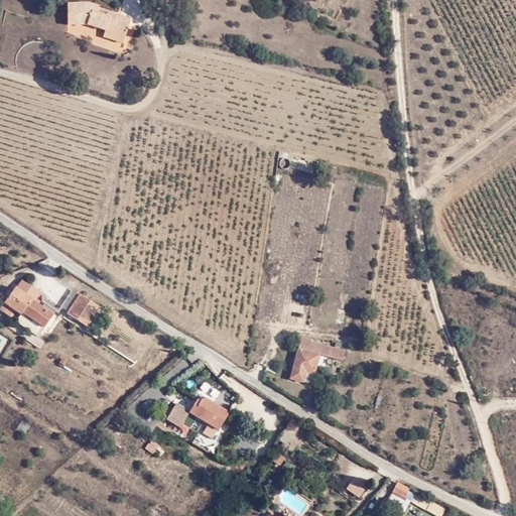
[(123,43),(130,19),(119,15),(118,17),(98,11),(99,7),(90,4),(69,4),(68,24),(86,24),(104,29),(103,37),(123,43)]
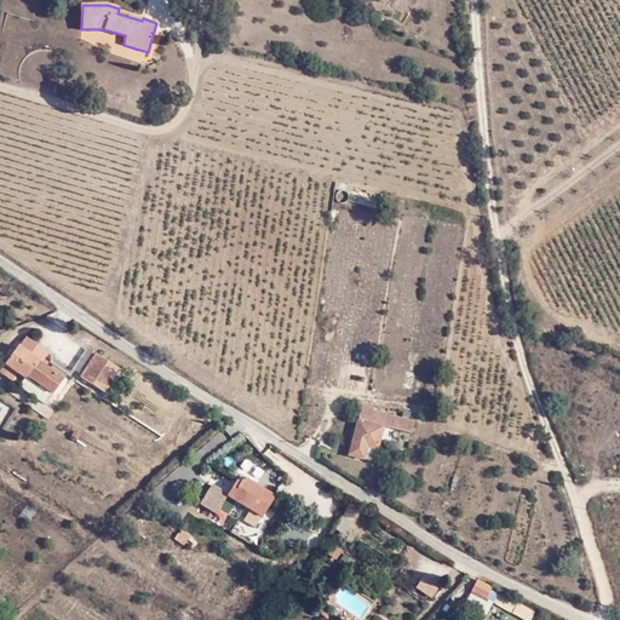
[(379,208),(382,195),(351,187),(348,200),(379,208)]
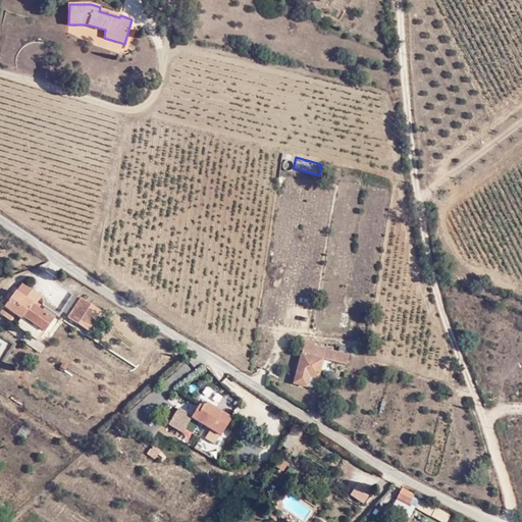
[(14,314),(20,319),(30,307),(35,307),(40,303),(40,296),(20,282),(4,306),(14,314)]
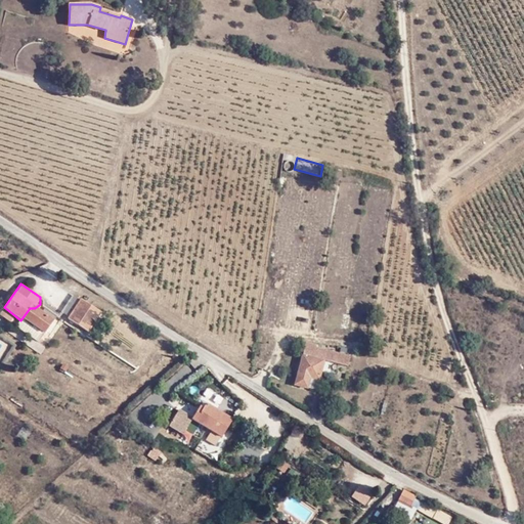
[(102,312),(82,300),(69,319),(89,333),(102,312)]
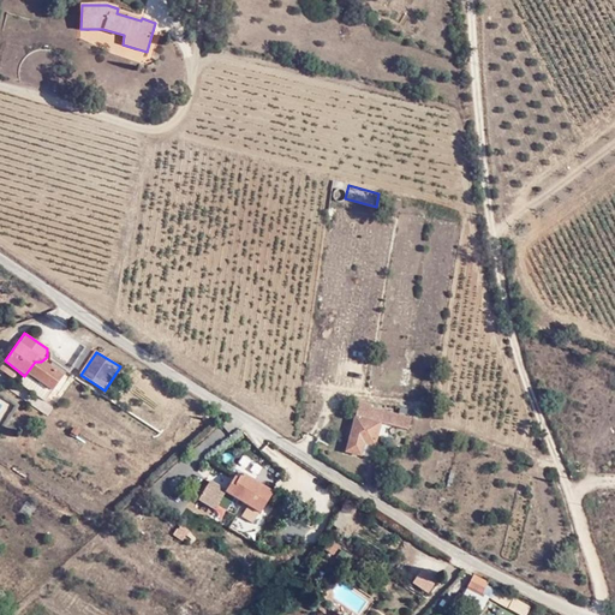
[(45,400),(63,376),(47,364),(47,357),(41,362),(35,362),(24,376),(19,382),(45,400)]
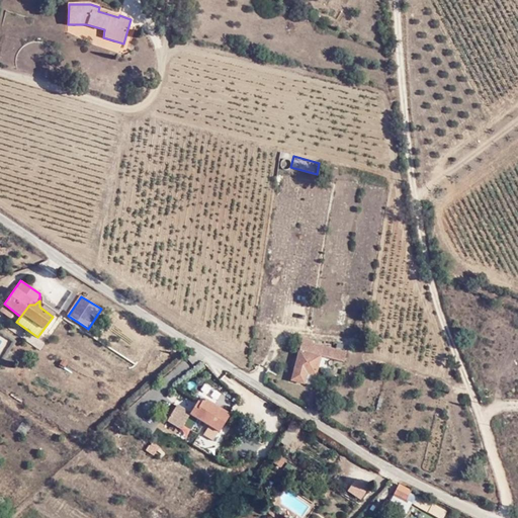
[(39,307),(53,317),(56,313),(39,300),(39,307)]
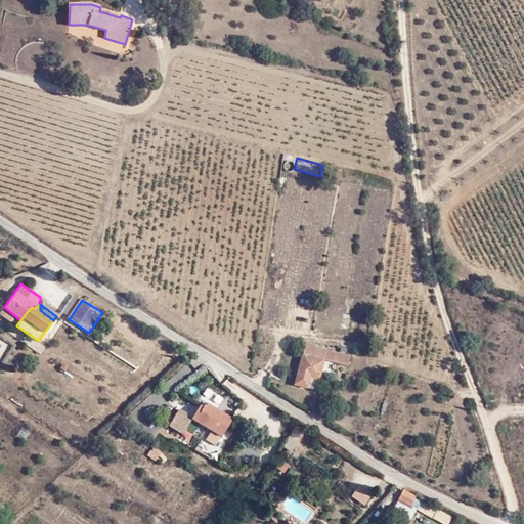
[(0,313),(10,321),(14,315),(4,307),(0,312),(0,313)]
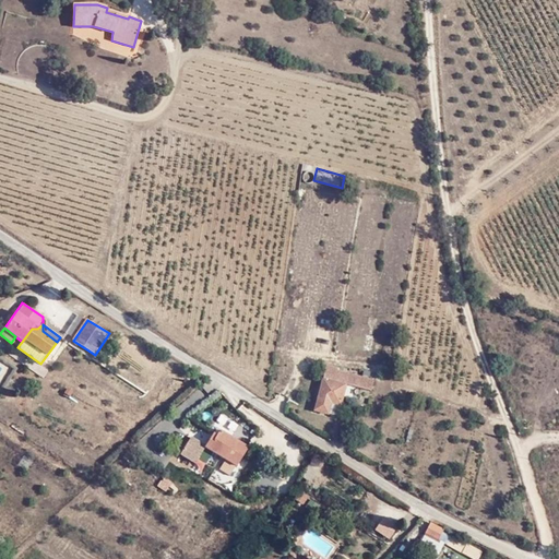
[(335,416),(345,384),(353,387),(356,376),(336,370),(337,367),(325,364),(312,409),(329,414),(335,416)]
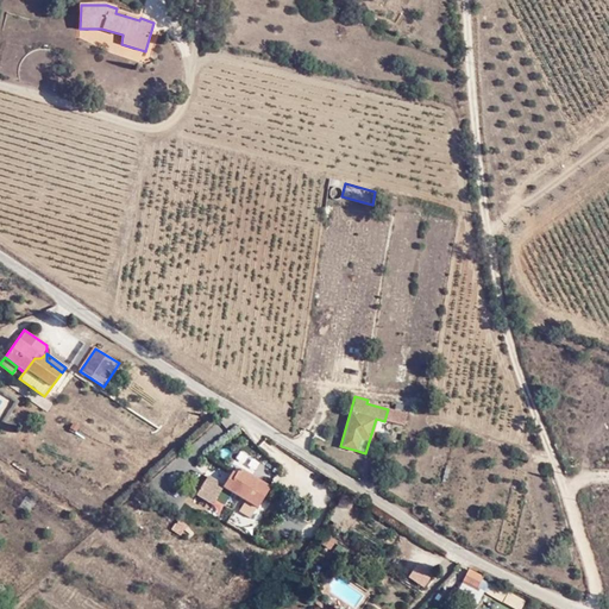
[(402,426),(406,414),(388,409),(384,421),(402,426)]
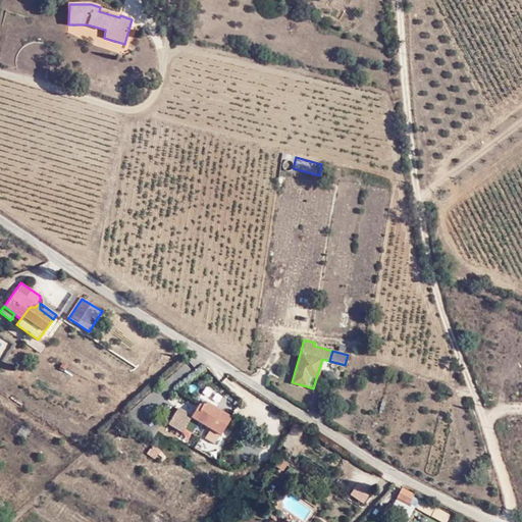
[(328,396),(320,395),(318,408),(326,408),(328,396)]
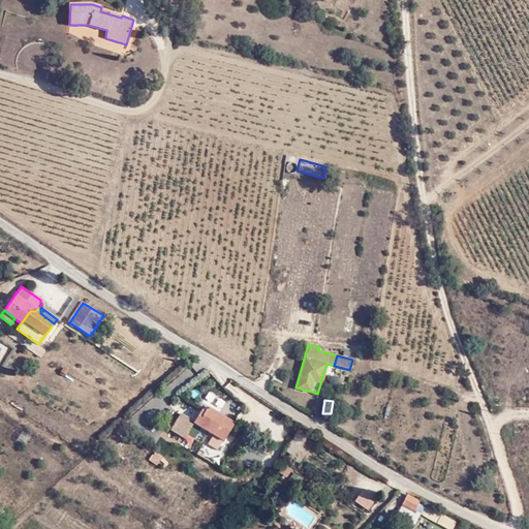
[(203,410),(193,424),(214,436),(208,444),(219,452),(236,426),(210,408),(207,413),(203,410)]
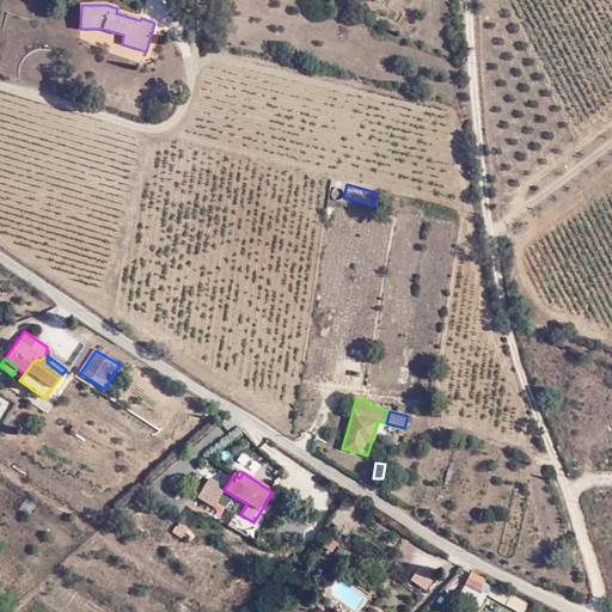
[(213,507),(224,490),(207,481),(197,497),(213,507)]
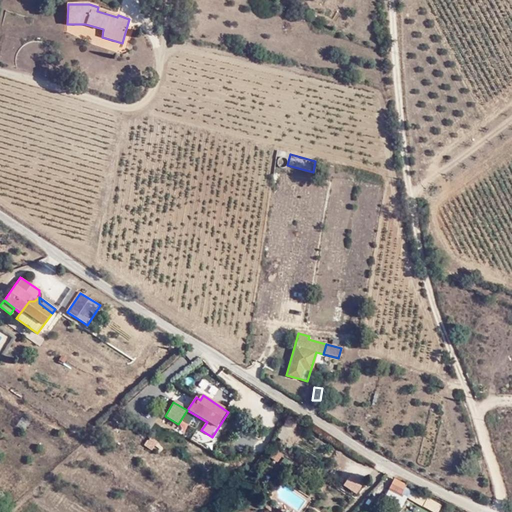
[(278,458),(282,452),(276,447),(272,454),(278,458)]
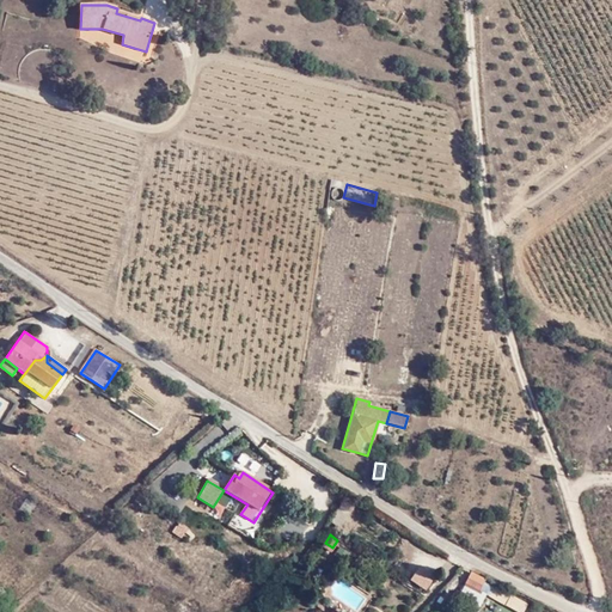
[(485,581),(472,575),(467,586),(481,592),(485,581)]
